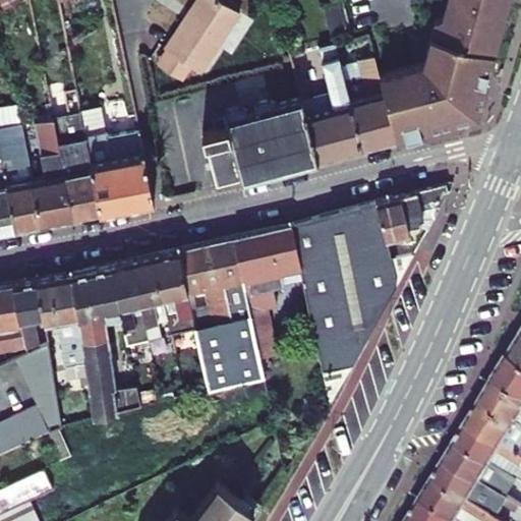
[(192,66),(200,71),(240,11),(222,0),(195,0),(165,48),(192,66)]
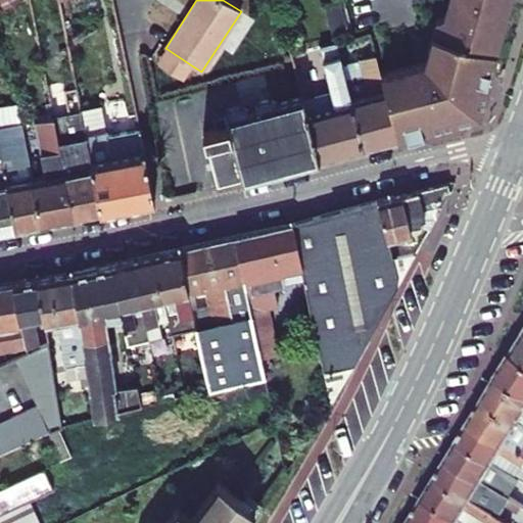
[(448,0),(444,15),(436,20),(425,62),(405,67),(410,93),(418,91),(426,131),(474,119),(485,77),(490,78),(511,0),(448,0)]
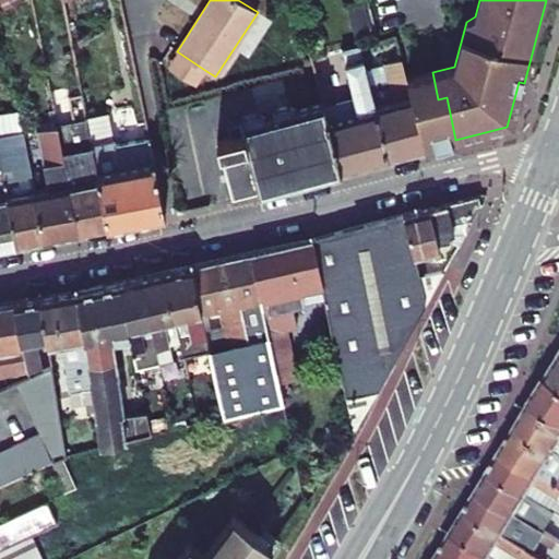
[(361,45),(342,49),(343,55),(363,49),(361,45)]
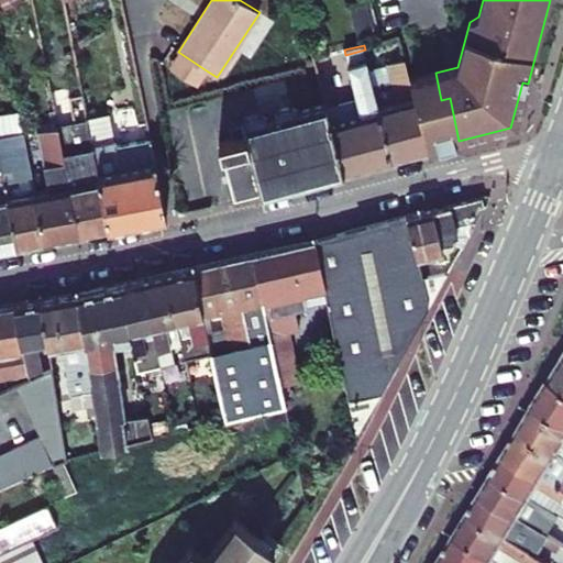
[(370,68),(365,50),(345,55),(356,98),(326,106),(343,172),(394,158),(374,85),(370,68)]
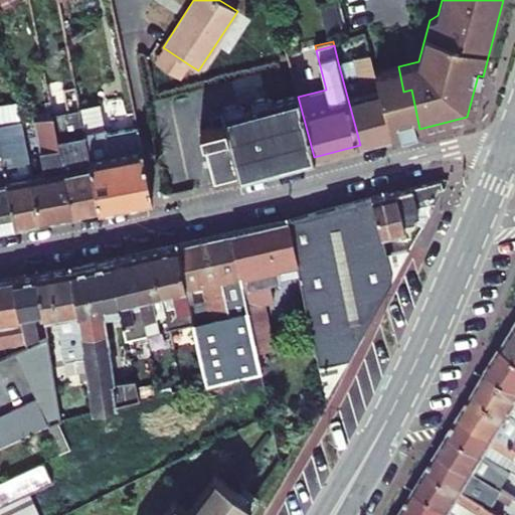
[(181,79),(190,65),(163,47),(154,61),(181,79)]
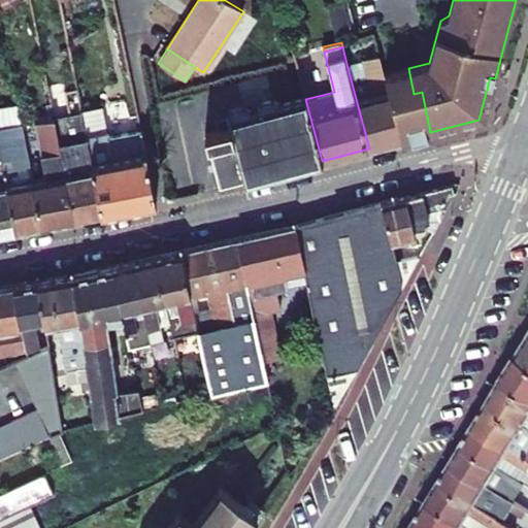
[(380,55),(362,60),(366,75),(351,79),(369,149),(402,139),(385,74),(380,55)]
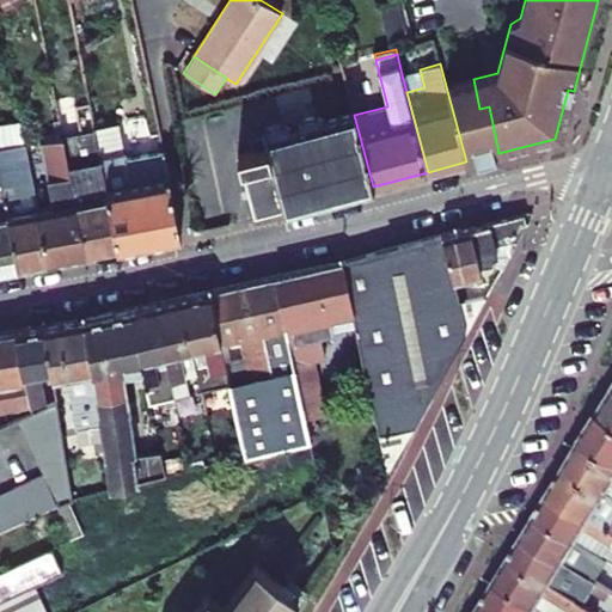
[(424,87),(420,69),(402,74),(407,92),(424,87)]
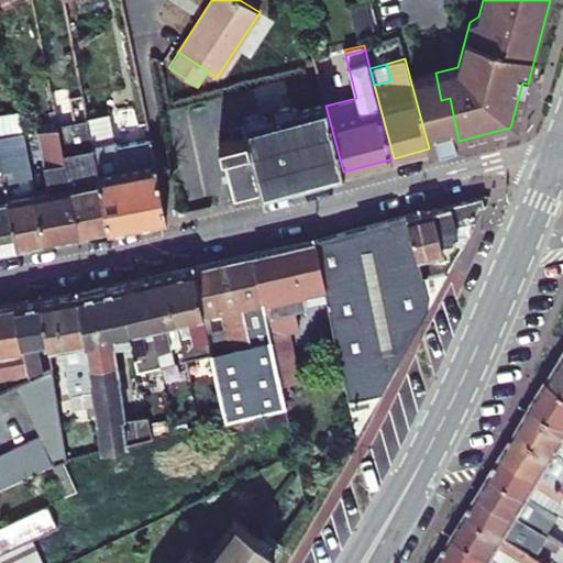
[(441,100),(435,73),(410,79),(429,148),(459,141),(450,98),(441,100)]
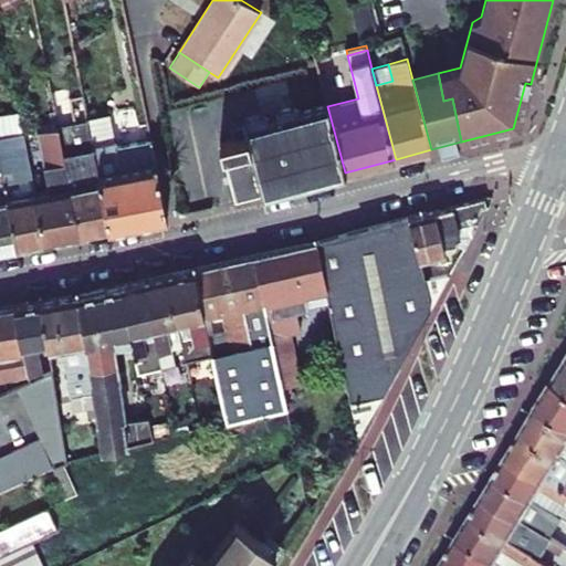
[(519,126),(531,84),(525,83),(513,128),(519,126)]
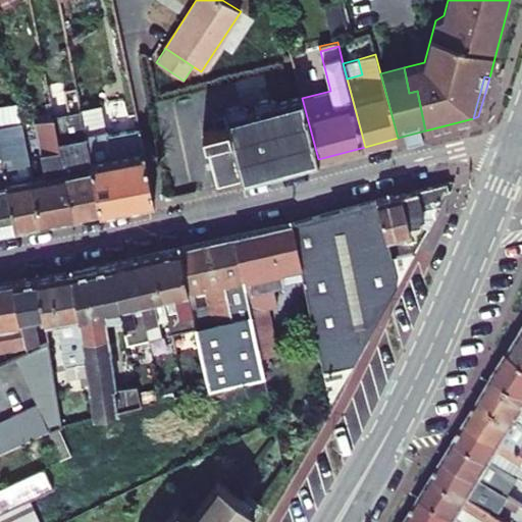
[(302,98),(302,96),(277,103),(269,97),(257,100),(253,108),(249,109),(242,105),(224,109),(225,114),(212,118),(215,128),(203,133),(217,187),(244,179),(318,159),(302,98)]
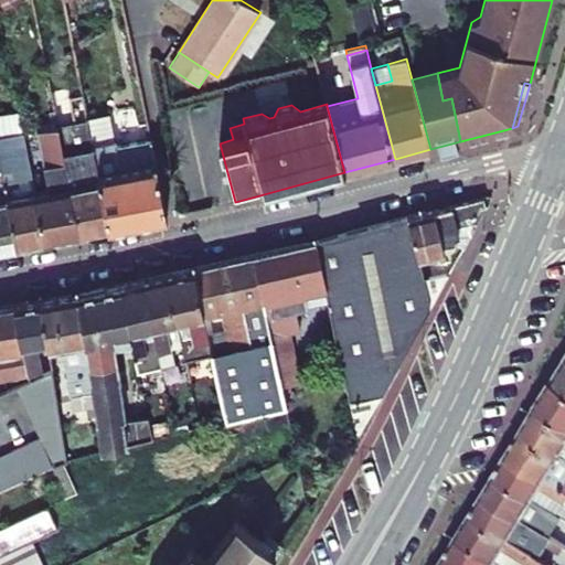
[(0,138),(22,134),(18,112),(0,115),(0,138)]
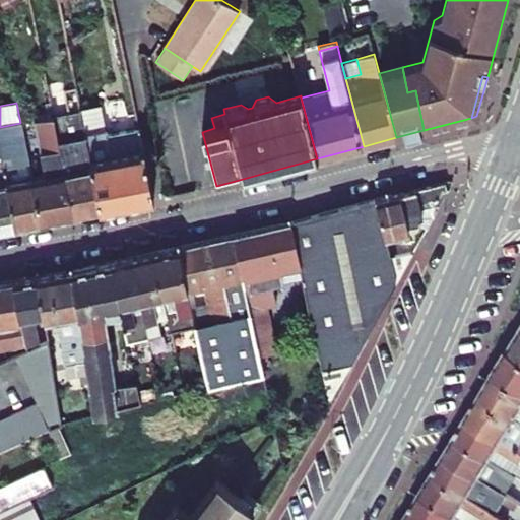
[(99,211),(83,134),(79,112),(54,116),(55,117),(75,216),(99,211)]
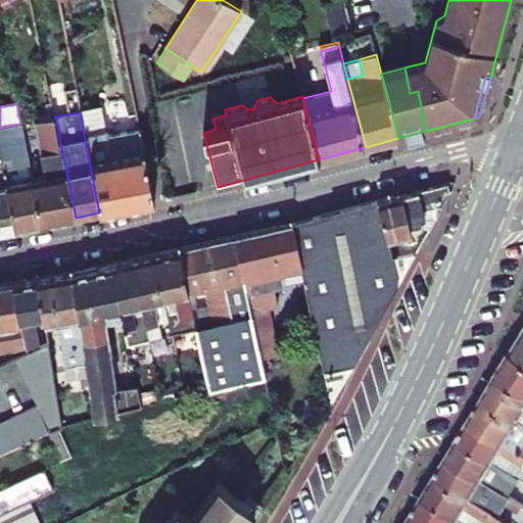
[(76,218),(55,117),(35,122),(45,177),(32,179),(41,224),(76,218)]
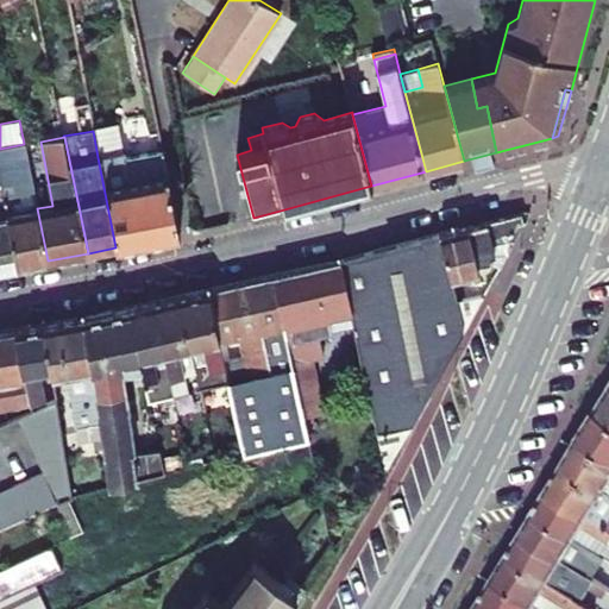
[(37,208),(24,144),(0,149),(0,175),(18,268),(48,261),(37,208)]
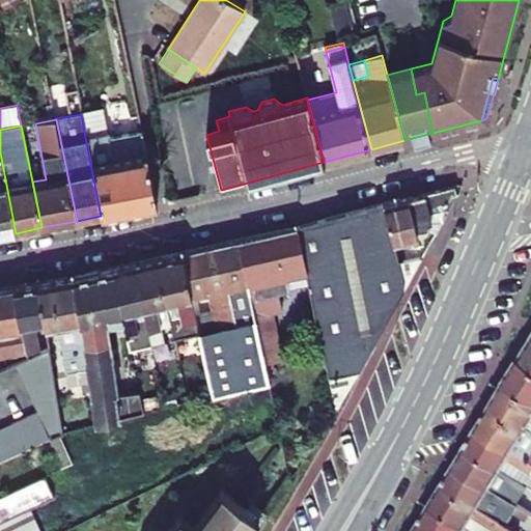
[(157,204),(142,132),(110,138),(109,132),(85,137),(101,216),(157,204)]
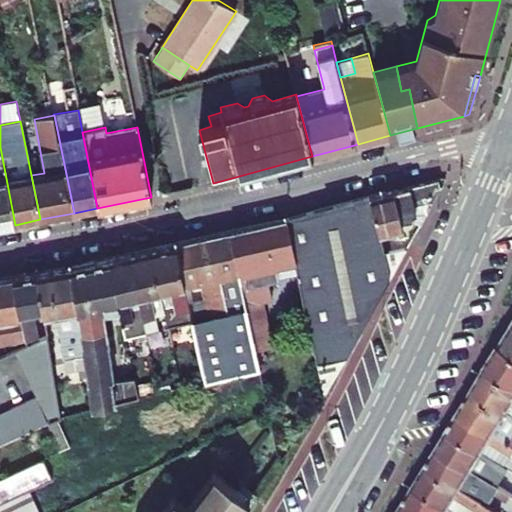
[(0,228),(15,225),(0,147),(0,228)]
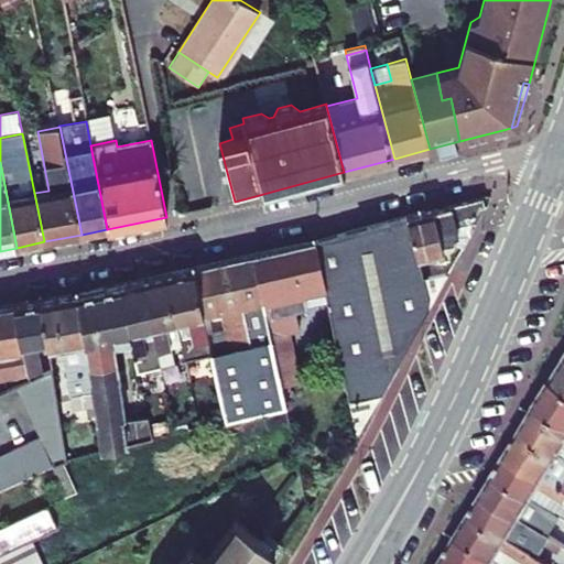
[(483,197),(409,217),(419,258),(444,252),(442,246),(453,242),(463,248),(485,206),(483,197)]
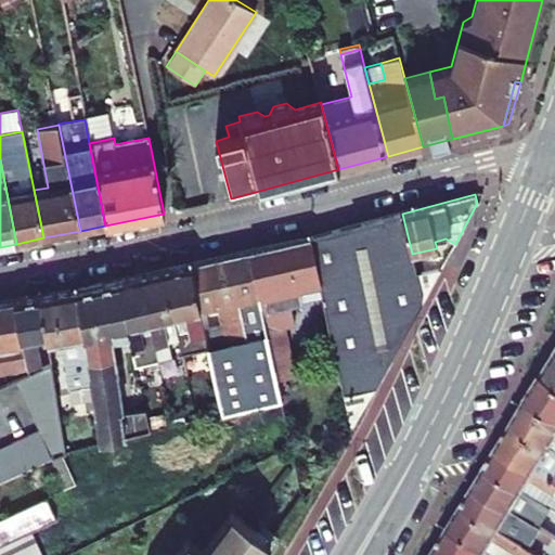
[(402,214),(310,237),(323,296),(353,426),(374,391),(423,304),(416,273),(412,254),(402,214)]
